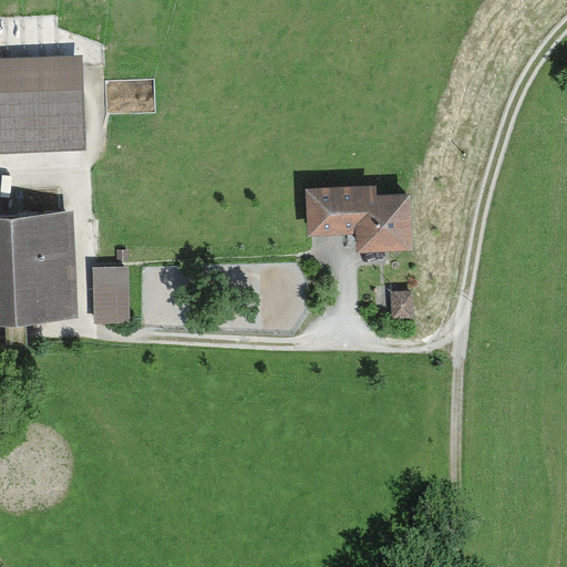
[(0,148),(88,150),(82,55),(0,59),(0,148)]
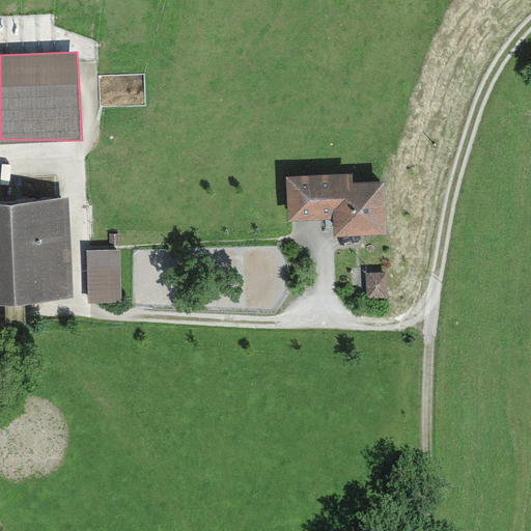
[(353,172),(287,175),(289,220),(307,219),(329,218),(334,218),(335,234),(386,232),(384,179),(353,182),(353,172)]
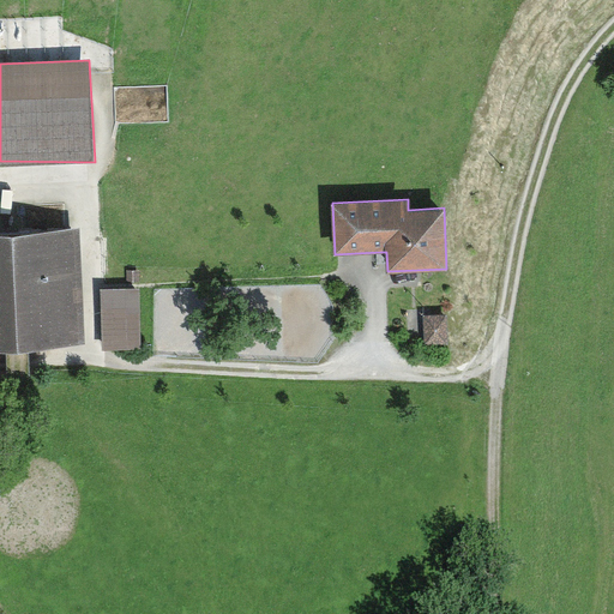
[(13,232),(0,232),(0,345),(17,345),(31,344),(88,343),(86,325),(85,230),(13,232)]
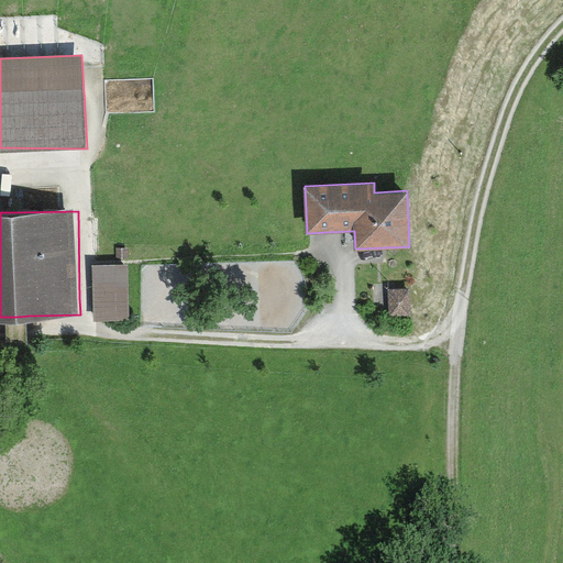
[(128,249),(114,249),(114,258),(127,258),(128,249)]
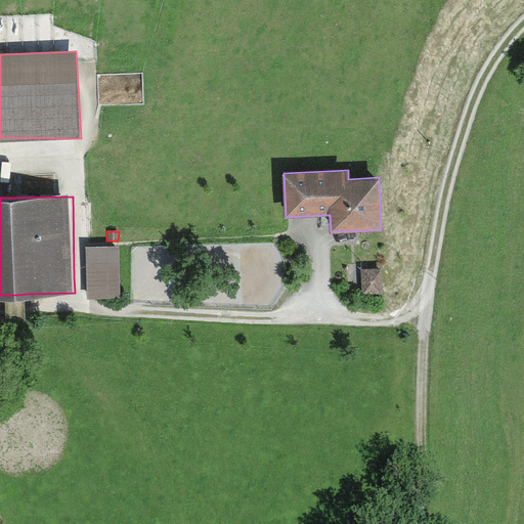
[(119,247),(86,247),(87,299),(120,298),(119,247)]
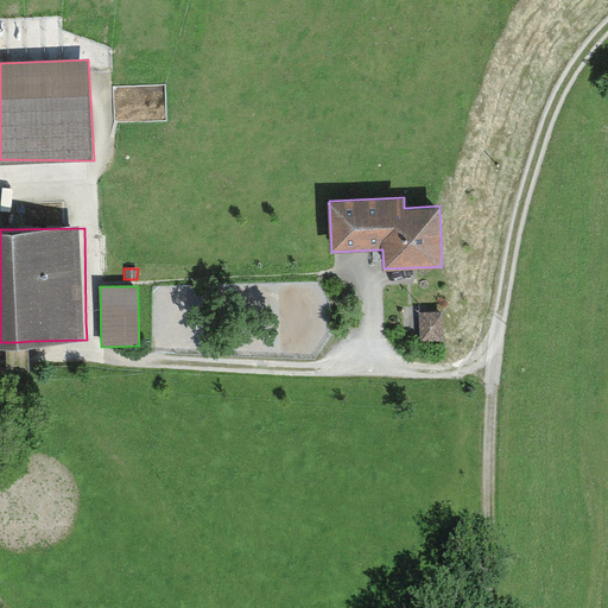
[(441,311),(419,312),(422,340),(443,340),(441,311)]
